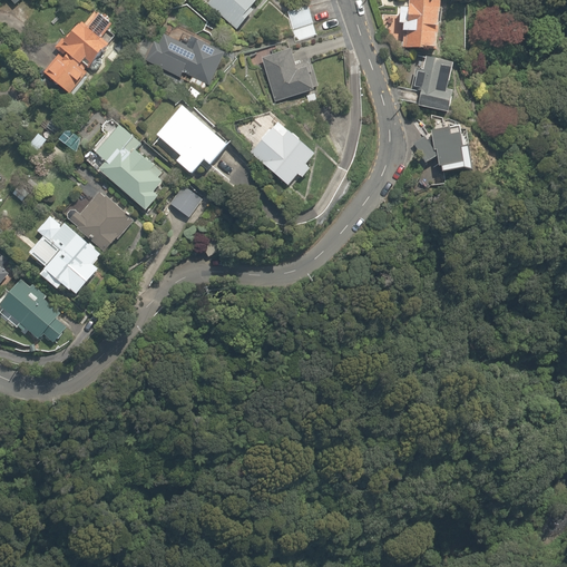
[(204,0),(236,28),(255,7),(252,5),(255,0),(204,0)]
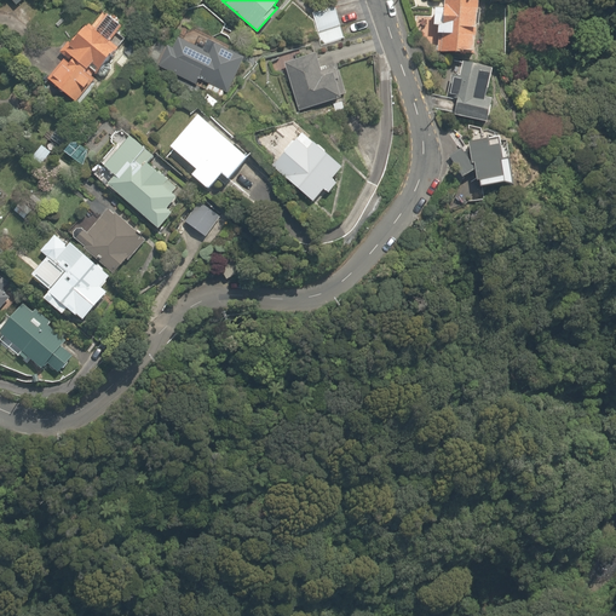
[(471,13),(476,13),(477,1),(466,0),(443,0),(443,4),(433,3),(431,23),(436,24),(435,32),(441,33),(438,50),(471,53),(475,23),(470,23),(471,13)]
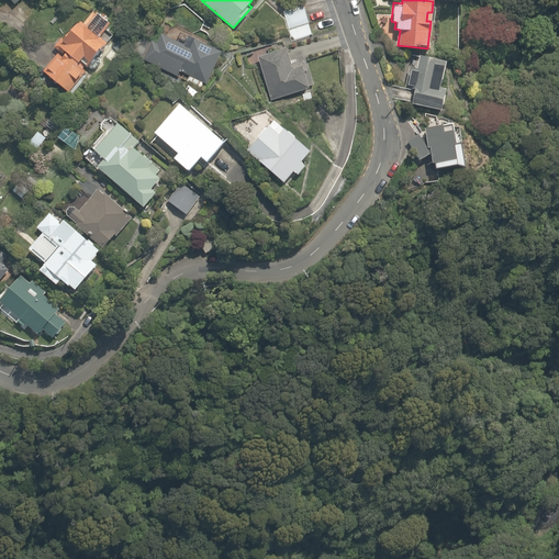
[(308,3),(287,8),(294,38),(314,34),(308,3)]
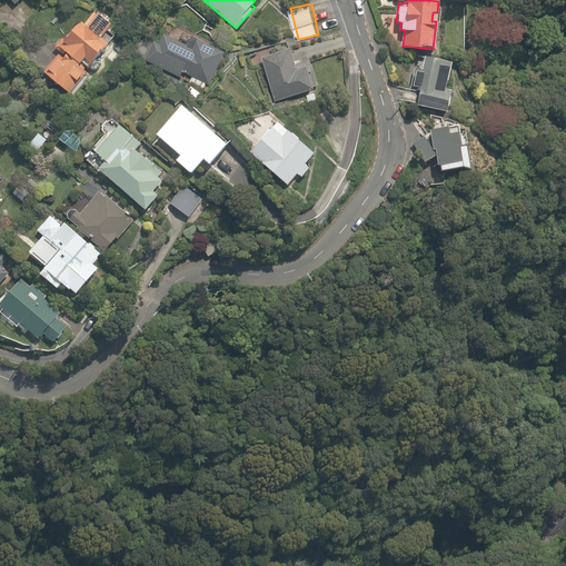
[(78,22),(58,47),(65,52),(62,56),(59,53),(45,72),(48,75),(47,77),(62,88),(63,86),(69,90),(86,69),(78,63),(82,57),(92,65),(111,40),(103,35),(99,39),(78,22)]
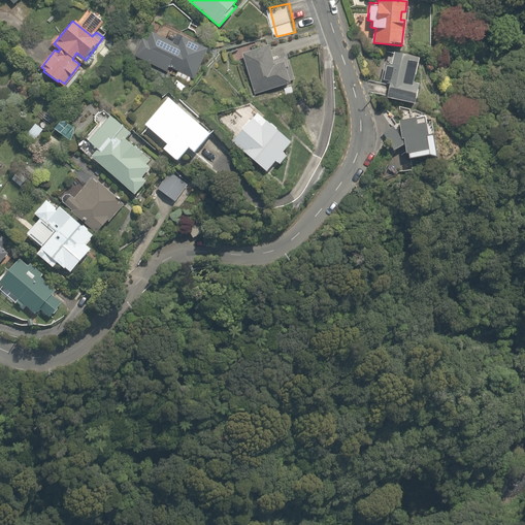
[(441,22),(428,22),(427,43),(440,43),(441,22)]
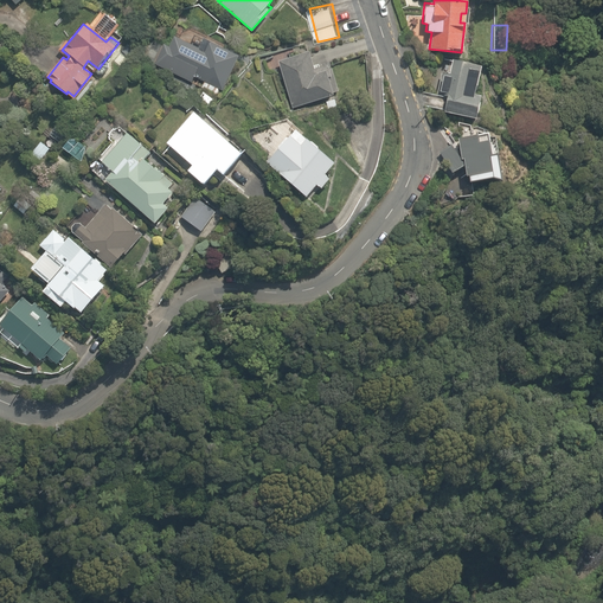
[(200,46),(174,34),(170,45),(166,43),(156,64),(196,81),(198,76),(225,88),(241,53),(204,37),(200,46)]
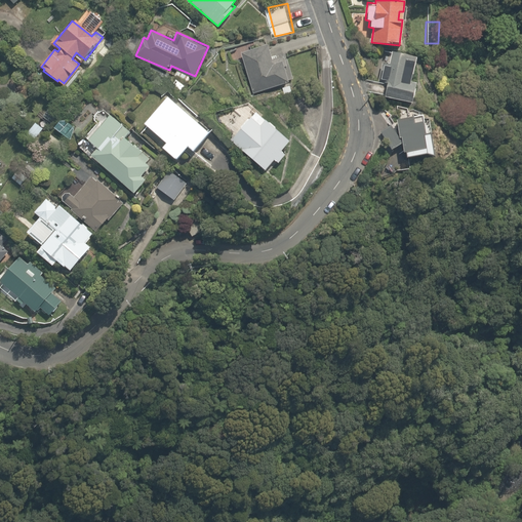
[(256,91),(289,81),(288,78),(296,76),(289,53),(271,58),(266,42),(243,48),(256,91)]
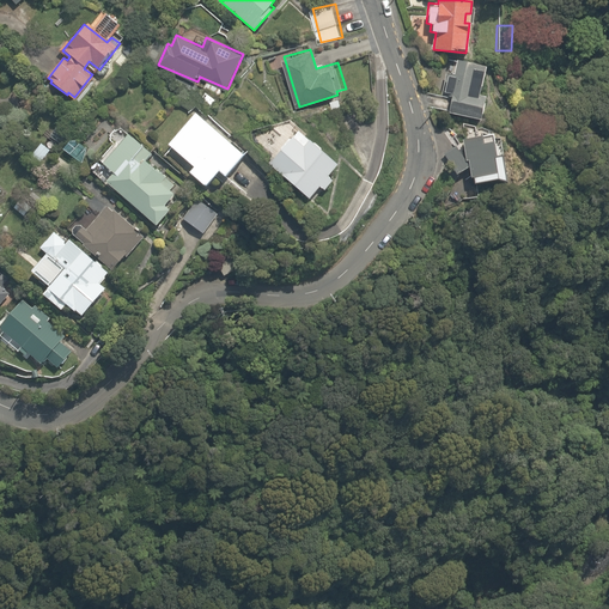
[(485,68),(456,64),(455,79),(448,78),(443,98),(450,99),(448,113),(480,120),(481,116),(486,117),(489,96),(480,95),(485,68)]
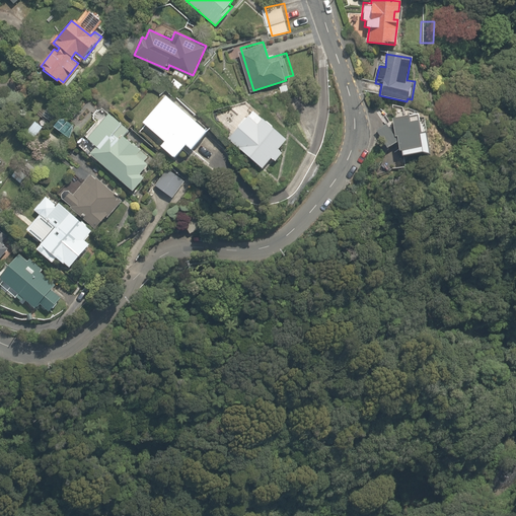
[(187,82),(176,74),(169,84),(179,91),(187,82)]
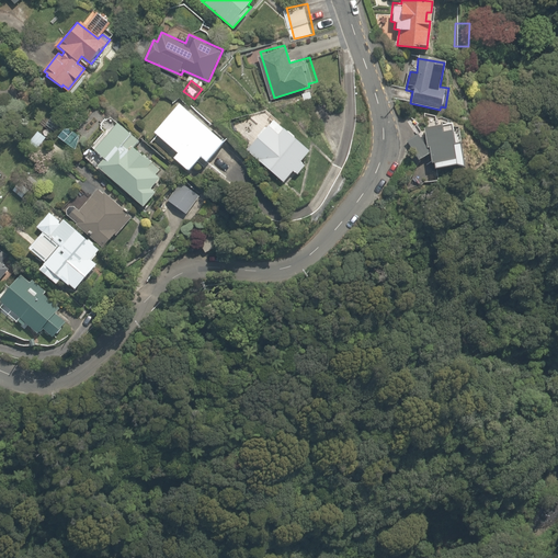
[(172,157),(186,170),(200,157),(204,161),(221,141),(179,103),(154,132),(177,152),(172,157)]
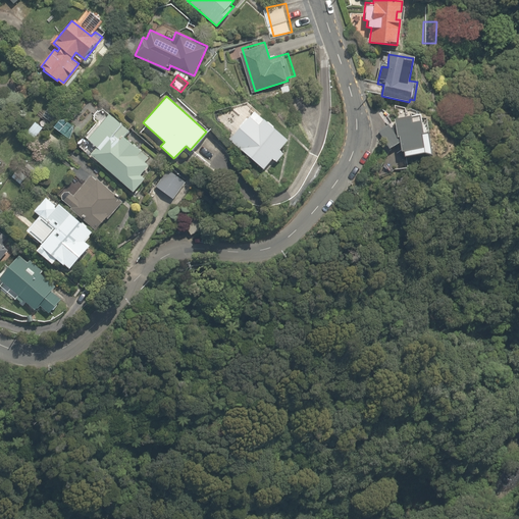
[(400,156),(419,152),(420,159),(436,155),(435,149),(427,109),(393,116),(394,123),(378,125),(382,148),(398,145),(400,156)]
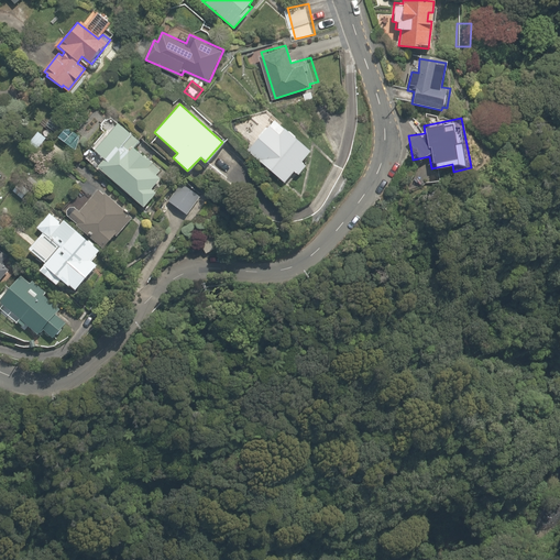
[(256,138),(257,139),(250,150),(271,167),(268,169),(284,182),(294,171),(298,174),(306,165),(300,160),(310,149),(275,119),(272,122),(271,120),(256,138)]
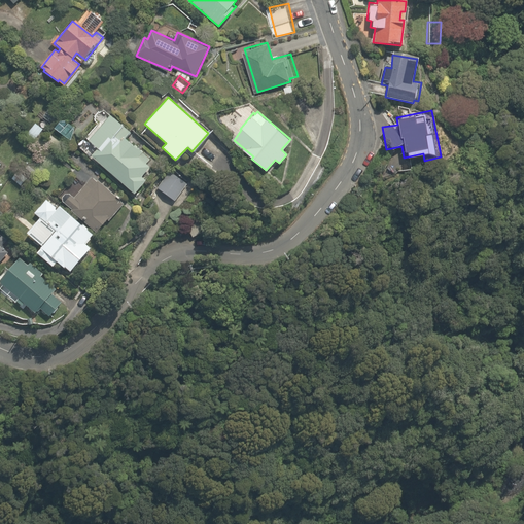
[(99,120),(83,140),(85,142),(79,148),(135,193),(146,179),(142,176),(150,166),(146,163),(150,159),(125,138),(131,131),(109,113),(102,123),(99,120)]
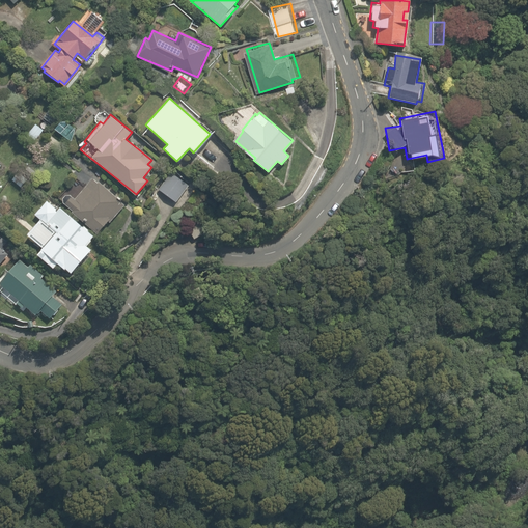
[(193,185),(176,170),(160,188),(176,202),(193,185)]
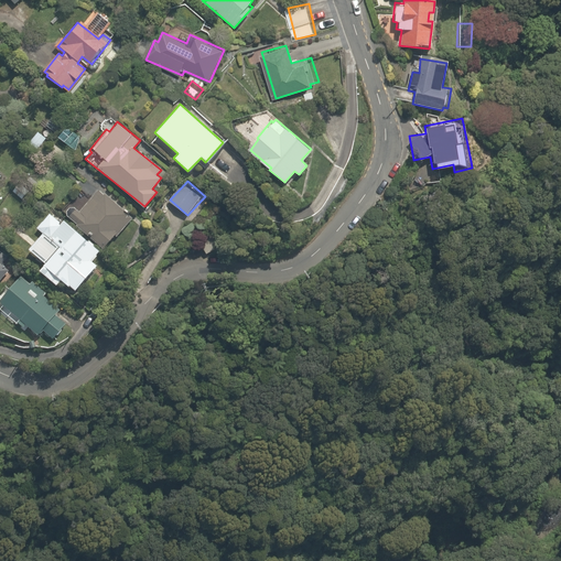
[(84,198),(79,195),(64,212),(106,249),(132,218),(99,190),(94,196),(89,192),(84,198)]
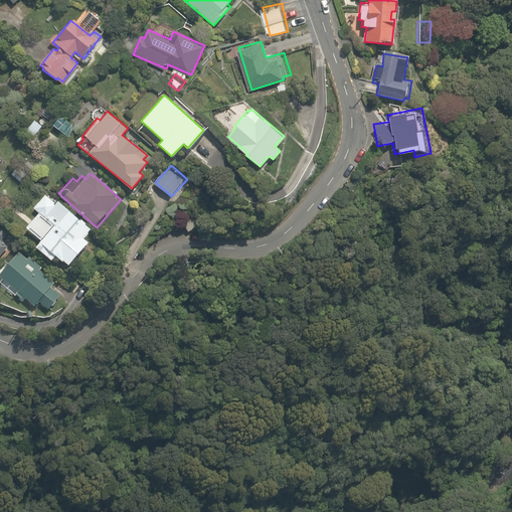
[(79,217),(52,193),(50,196),(46,192),(33,207),(38,211),(24,227),(39,240),(35,245),(51,260),(55,254),(67,266),(89,241),(84,237),(92,229),(86,223),(88,221),(81,216),(79,217)]
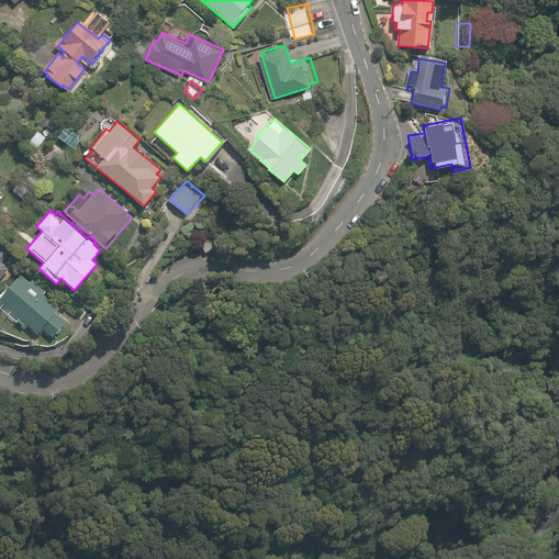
[(0,279),(12,267),(0,255),(3,252),(0,248),(0,279)]
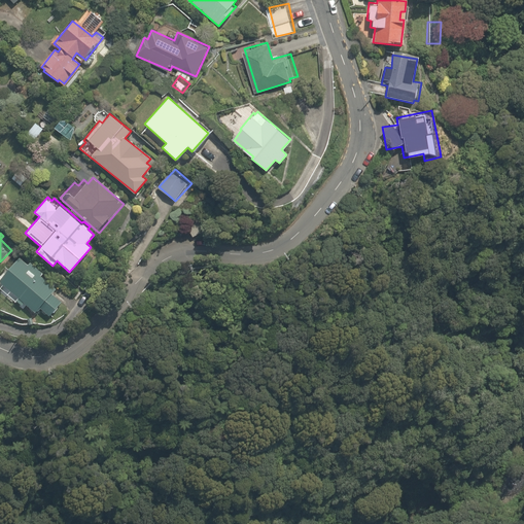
[(59,287),(21,254),(0,276),(0,282),(35,313),(40,307),(49,315),(64,300),(55,291),(59,287)]
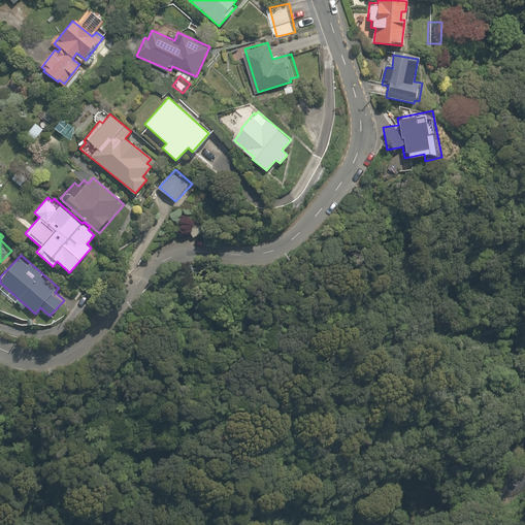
All buildings are outlined.
